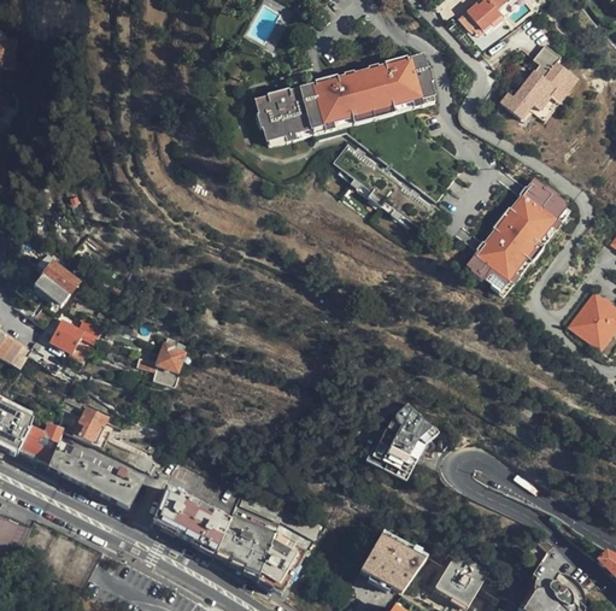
[(498,5),(503,0),(485,0),(481,4),(479,1),(463,17),(473,28),(475,24),(480,21),(486,27),(493,19),(496,22),(497,23),(506,13),(498,5)]
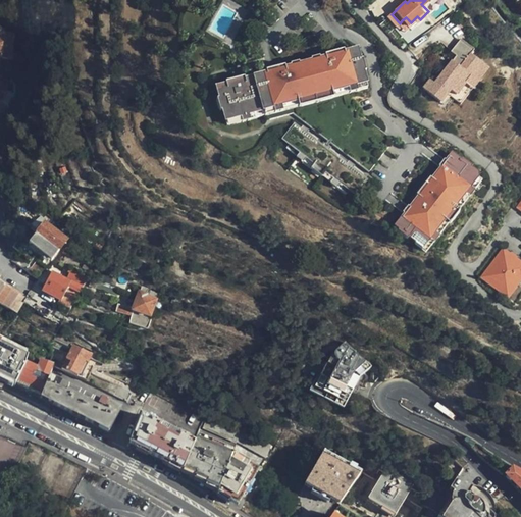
[(406,17),(402,20),(405,23),(409,28),(419,18),(417,16),(411,22),(406,17)]
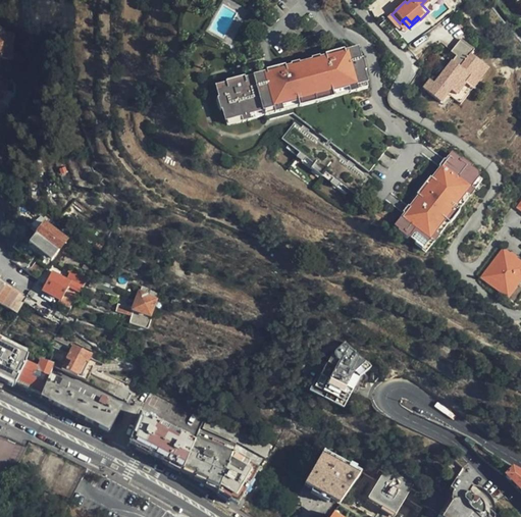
[(0,66),(1,67),(3,53),(10,53),(13,31),(3,30),(4,24),(0,23),(0,66)]
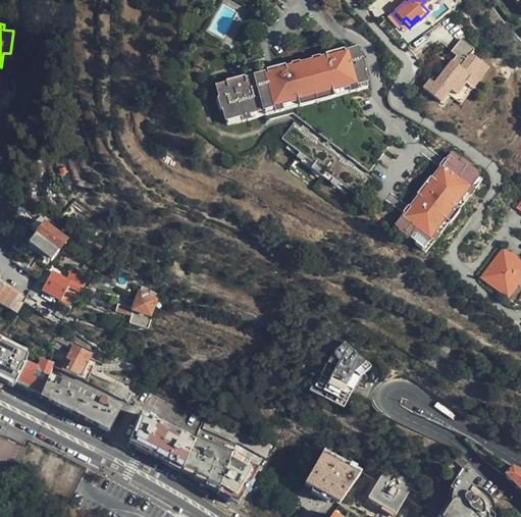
[(431,75),(424,85),(441,98),(452,85),(458,90),(455,94),(462,99),(474,83),(478,79),(489,63),(471,49),(474,45),(461,35),(452,47),(457,51),(435,80),(431,75)]
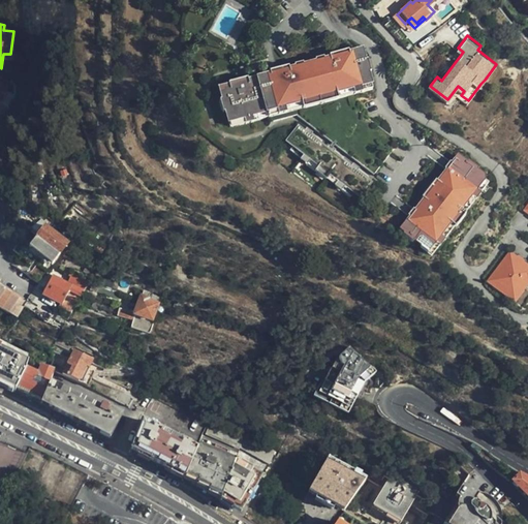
[(334,54),(353,49),(351,40),(332,45),(334,54)]
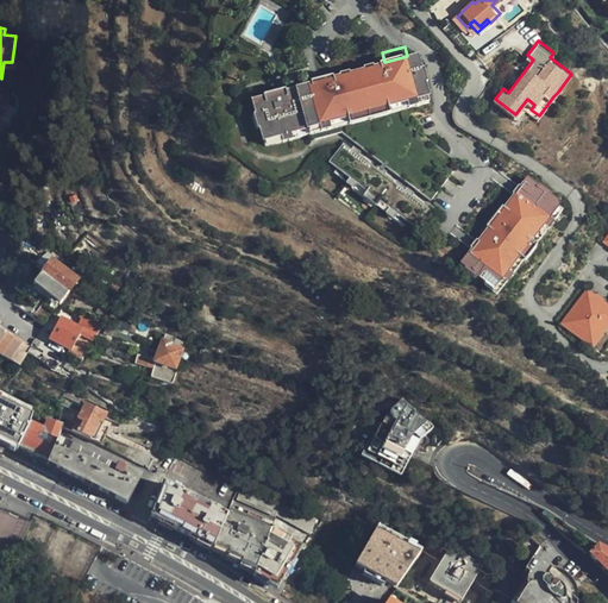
[(264,138),(428,93),(417,52),(407,56),(384,62),(338,75),(313,82),(287,89),(263,95),(254,99),(264,138)]
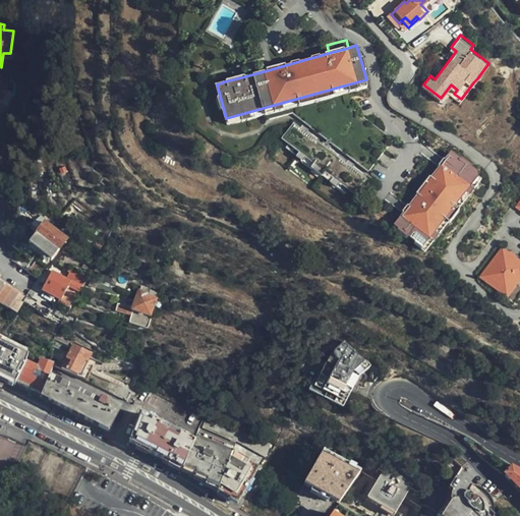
[(266,63),(268,70),(289,64),(287,57),(266,63)]
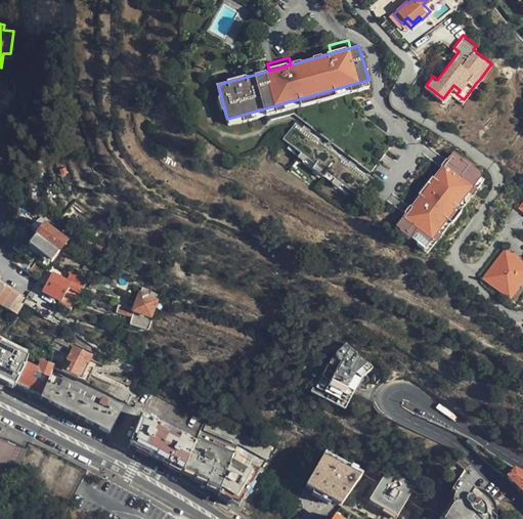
[(224,75),(226,82),(247,77),(245,70),(224,75)]
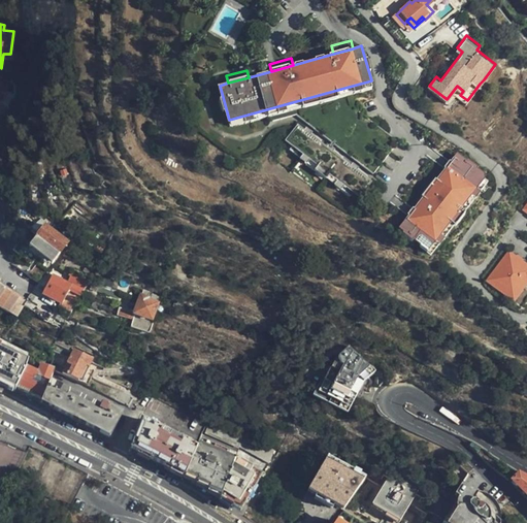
[(373,88),(371,80),(229,120),(231,127),(269,117),(350,94),(373,88)]
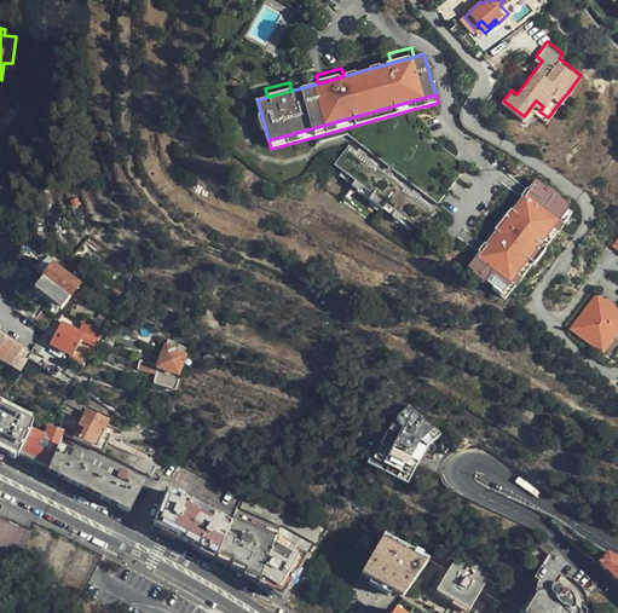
[(345,171),(417,226),(425,231),(440,212),(351,143),(335,163),(345,171)]
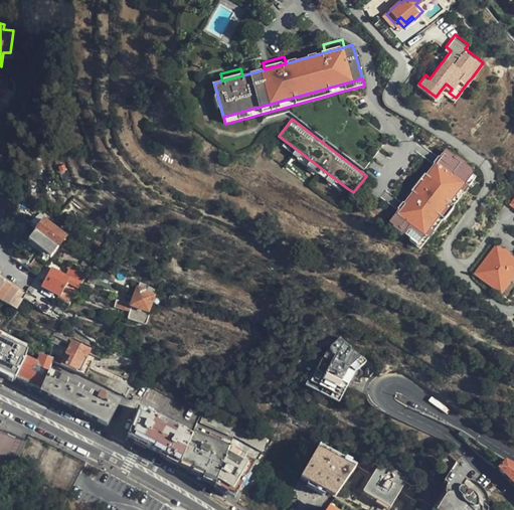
[(437,163),(442,155),(423,140),(417,147),(437,163)]
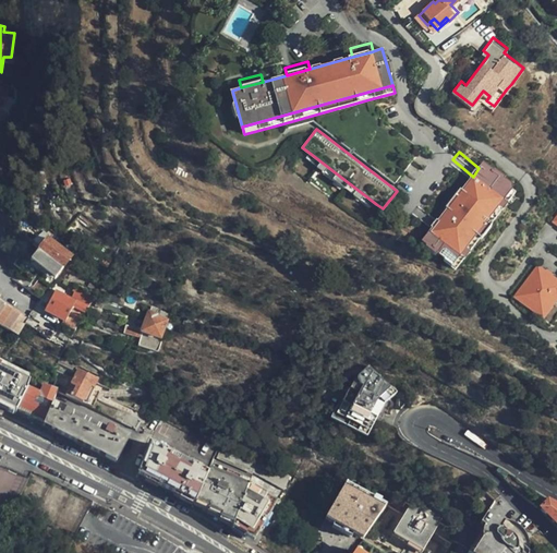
[(372,209),(376,204),(311,154),(306,160),(372,209)]
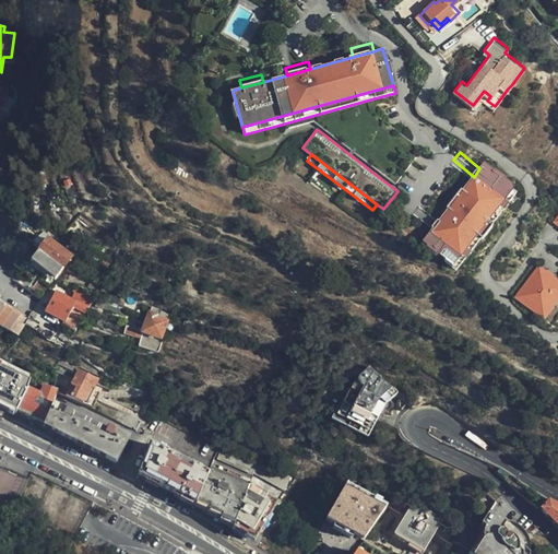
[(453,264),(514,184),(485,162),(479,168),(474,177),(441,219),(435,227),(424,243),(453,264)]
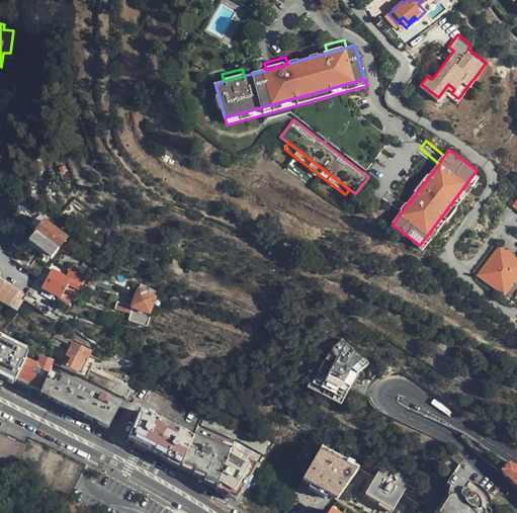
[(481,174),(477,170),(420,245),(424,249),(481,174)]
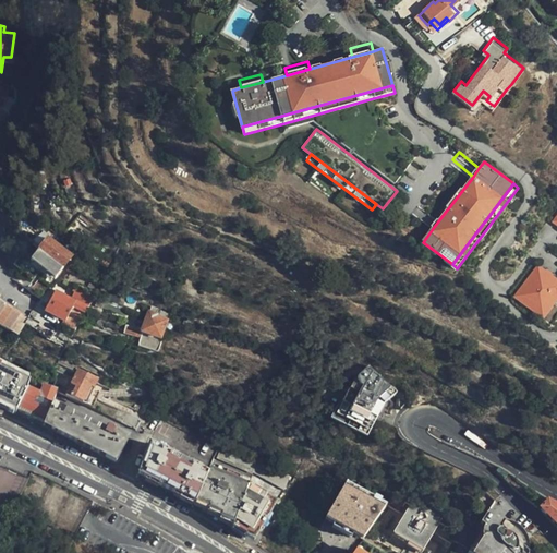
[(413,212),(434,227),(440,218),(420,203),(413,212)]
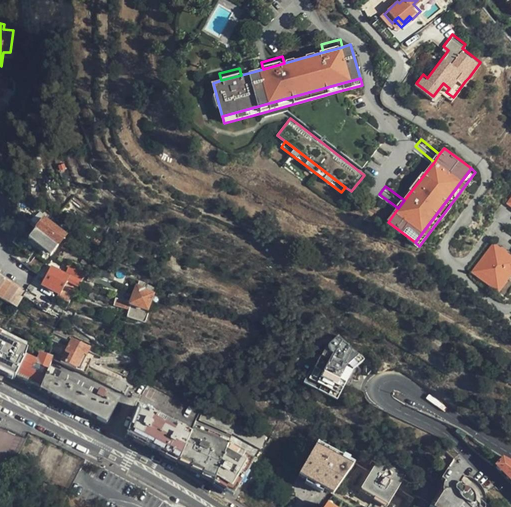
[(51,251),(65,232),(45,216),(30,235),(51,251)]
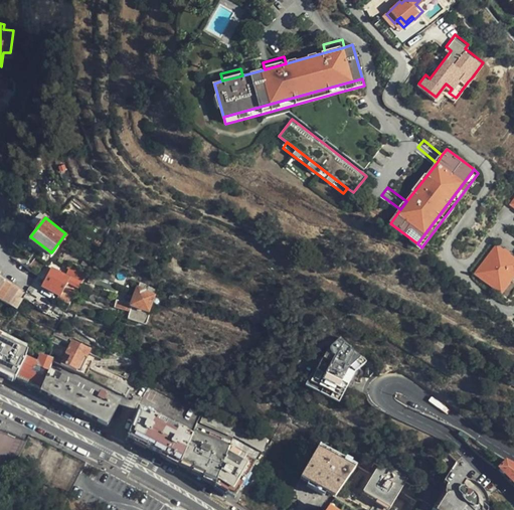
[(477,272),(498,287),(512,267),(513,268),(513,250),(499,240),(477,272)]
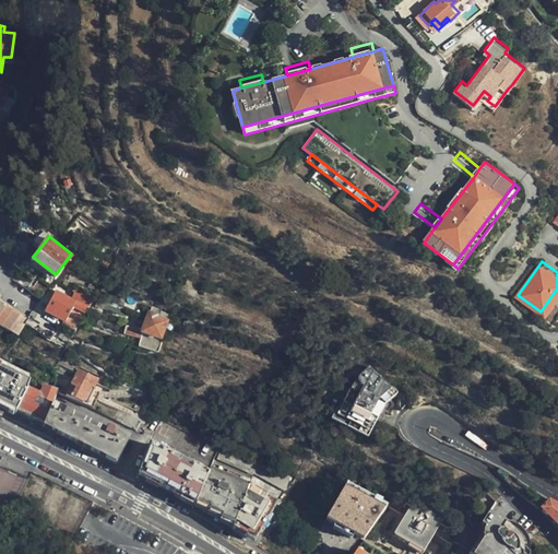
[(0,320),(20,332),(42,295),(15,274),(0,293),(0,320)]
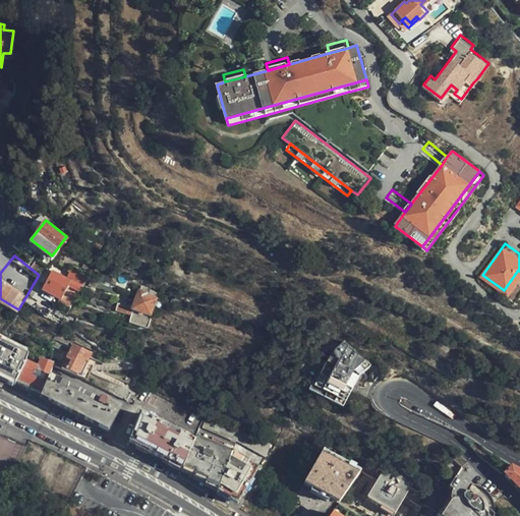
[(81,287),(82,285),(89,271),(73,264),(71,265),(66,272),(52,266),(44,285),(62,295),(69,283),(81,287)]
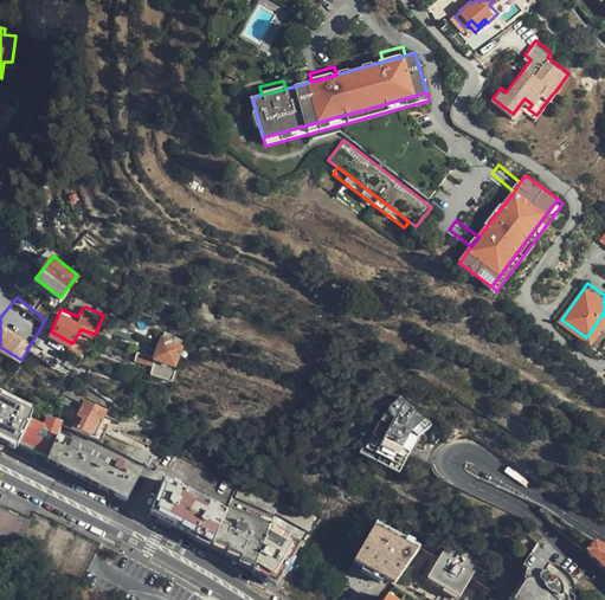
[(604,315),(603,314),(586,337),(593,343),(604,327),(604,315)]
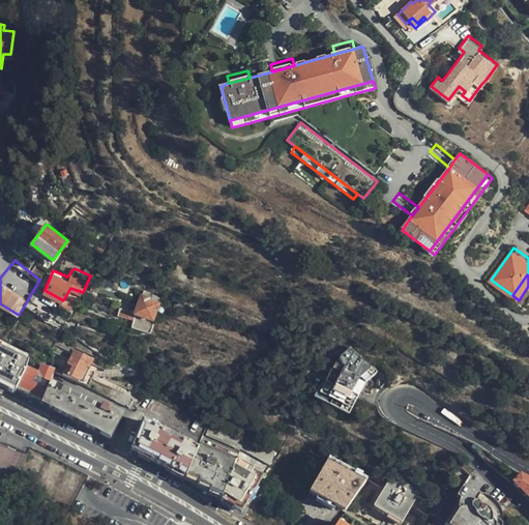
[(83,292),(70,288),(63,300),(62,302),(74,309),(77,303),(83,292)]
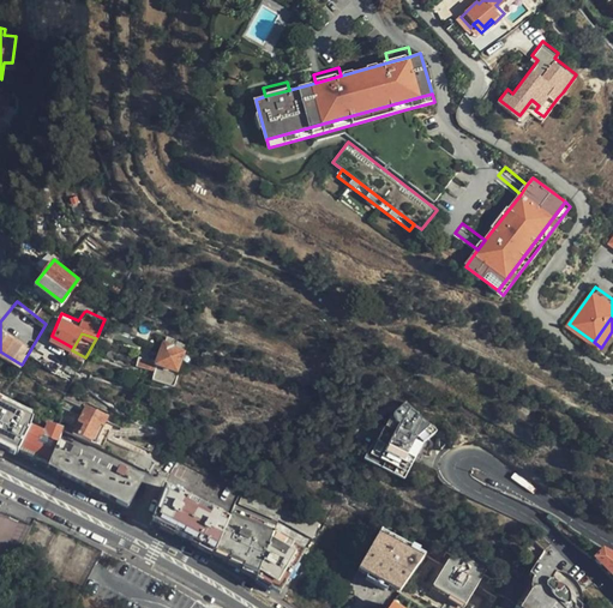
[(167,333),(158,360),(157,360),(178,367),(185,348),(184,348),(185,339),(167,333)]
